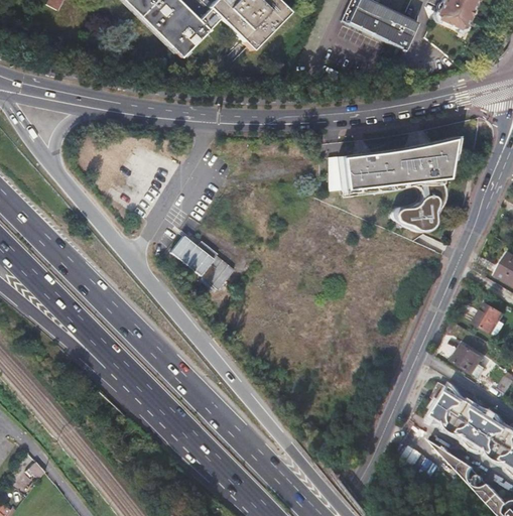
[(123,0),(182,58),(222,20),(254,52),(293,13),(278,0),(220,0),(211,9),(201,0),(183,0),(180,3),(177,0),(123,0)]
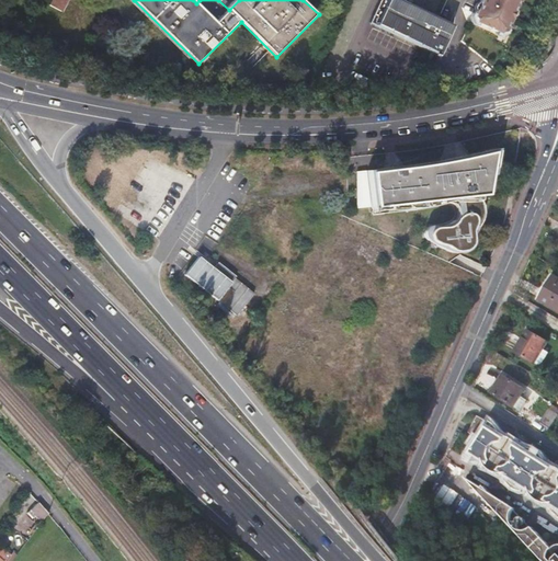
[(441,56),(455,27),(441,20),(429,14),(398,0),(382,0),(372,24),(441,56)]
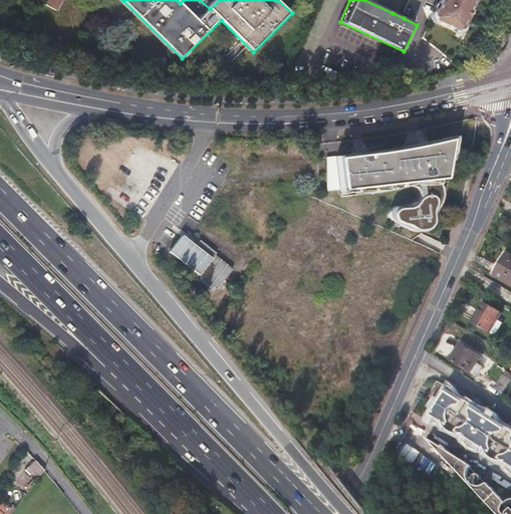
[(443,0),(437,14),(439,18),(460,28),(465,26),(476,0),(443,0)]
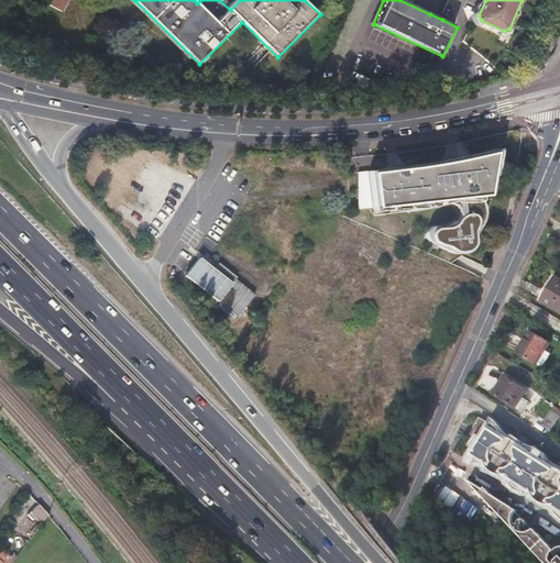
[(446,14),(432,9),(430,14),(442,20),(446,14)]
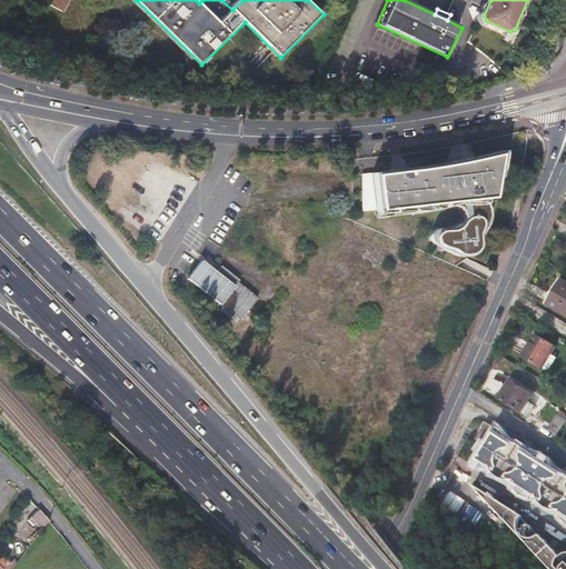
[(424,215),(463,211),(464,212),(465,217),(465,220),(464,223),(462,227),(459,229),(456,231),(454,231),(450,232),(446,232),(440,232),(438,232),(436,232),(434,233),(433,236),(432,238),(432,240),(432,242),(433,245),(435,247),(437,248),(439,248),(444,249),(443,251),(460,256),(467,257),(474,257),(479,253),(480,252),(480,245),(485,245),(484,239),(488,230),(492,225),(494,218),(493,211),(497,199),(490,199),(505,157),(506,151),(438,166),(375,175),(378,218),(425,215),(424,215)]
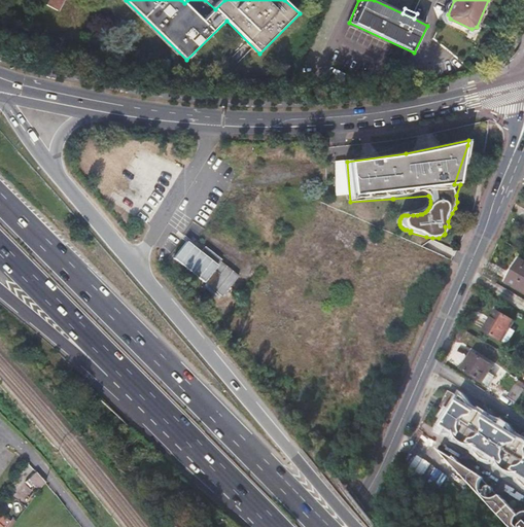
[(348,194),(346,162),(337,163),(337,195),(348,194)]
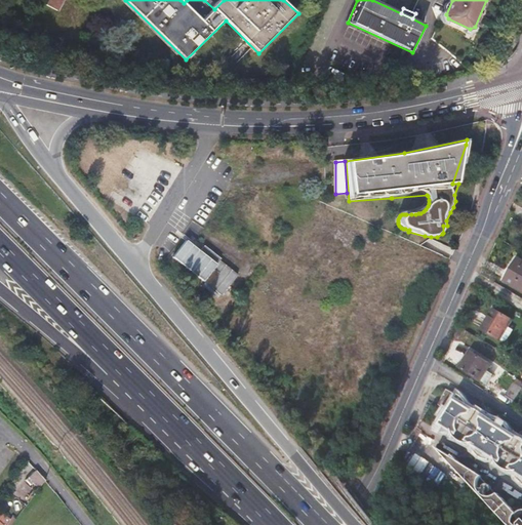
[(189,239),(174,257),(224,295),(242,272),(206,245),(203,249),(189,239)]
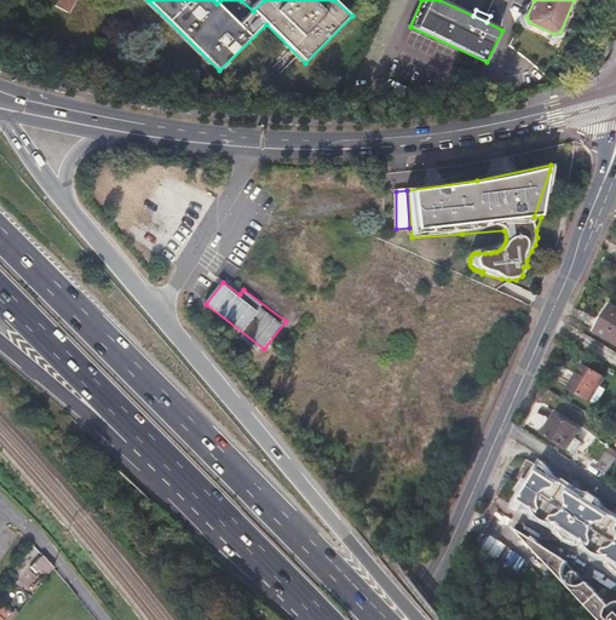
[(615,306),(599,332),(615,342),(615,306)]
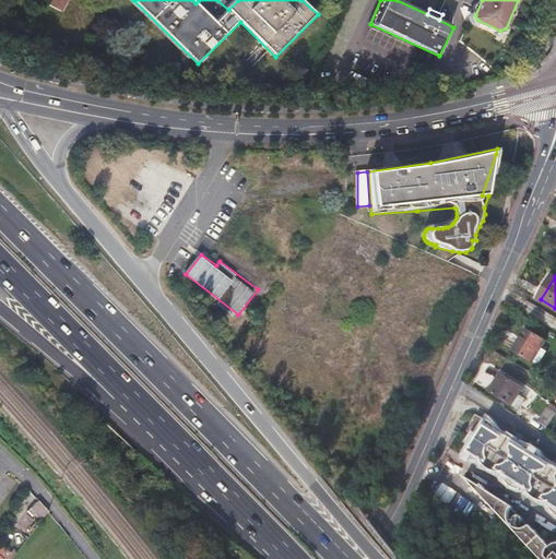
[(537,364),(549,343),(530,331),(517,352),(537,364)]
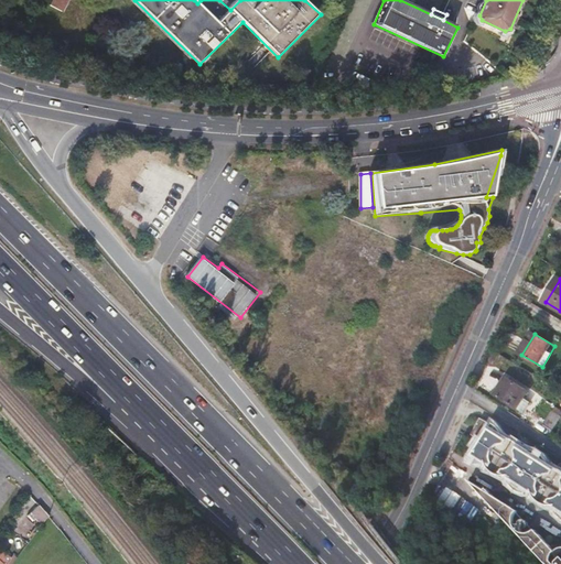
[(505,377),(494,393),(497,396),(508,379),(505,377)]
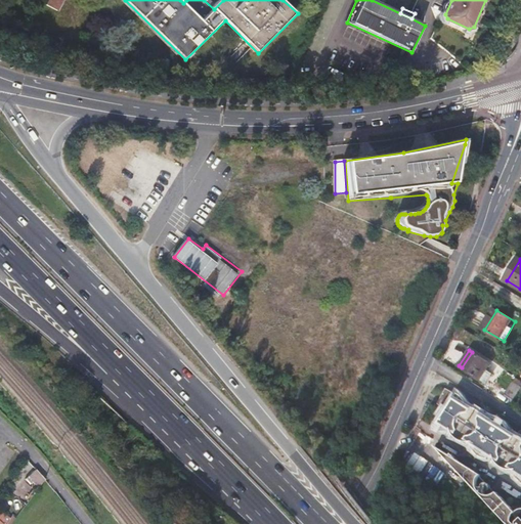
[(472,352),(462,367),(482,381),(487,373),(493,364),(472,351),(472,352)]
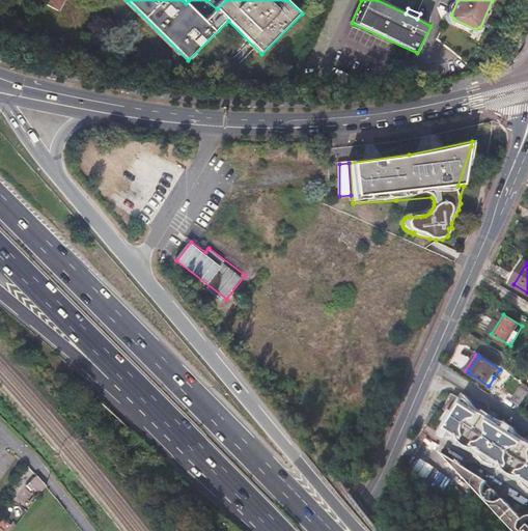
[(501,383),(494,378),(489,386),(496,390),(501,383)]
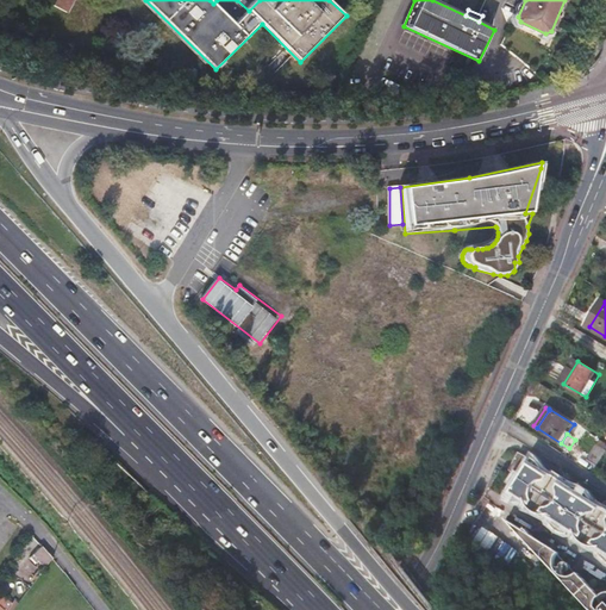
[(601,466),(605,459),(605,447),(600,444),(592,460),(601,466)]
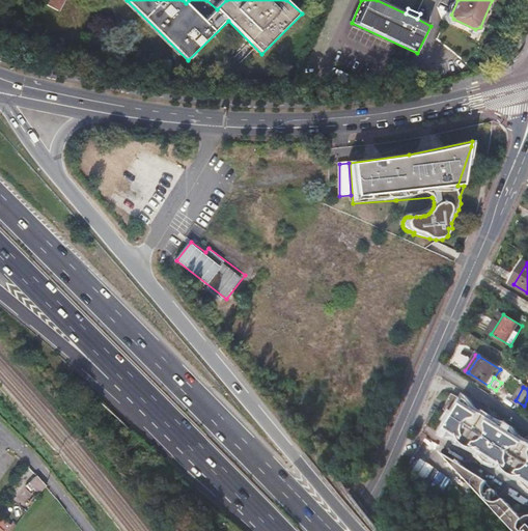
[(445,411),(456,417),(445,436),(447,437),(451,438),(461,439),(484,453),(482,457),(483,458),(485,460),(493,467),(495,467),(496,467),(499,463),(527,481),(524,485),(527,488),(527,447),(515,439),(517,436),(517,434),(517,431),(505,424),(503,423),(501,424),(498,428),(476,414),(477,412),(472,402),(454,394),(445,411)]
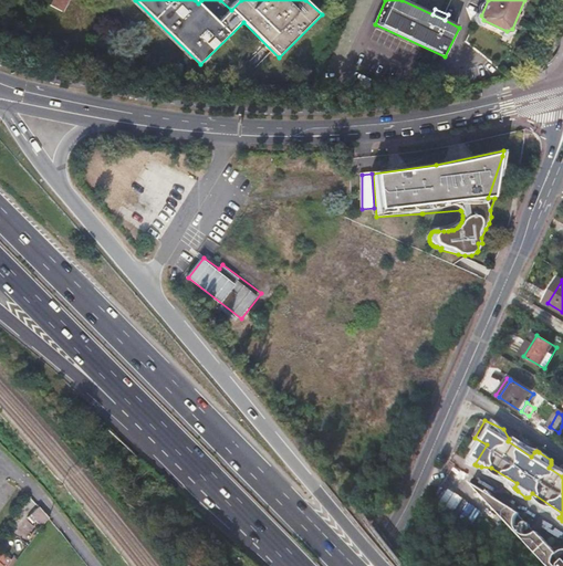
[(489,493),(473,483),(549,565),(562,565),(562,553),(559,554),(539,534),(539,535),(532,536),(529,536),(524,534),(522,531),(521,527),(521,525),(521,517),(522,515),(503,503),(491,490),(489,493)]
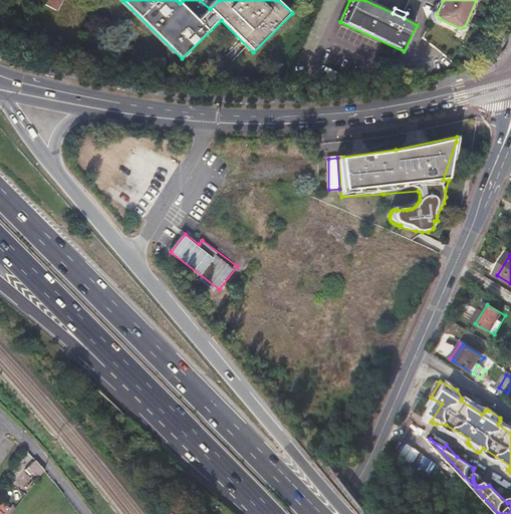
[(29,470),(38,480),(47,471),(38,461),(29,470)]
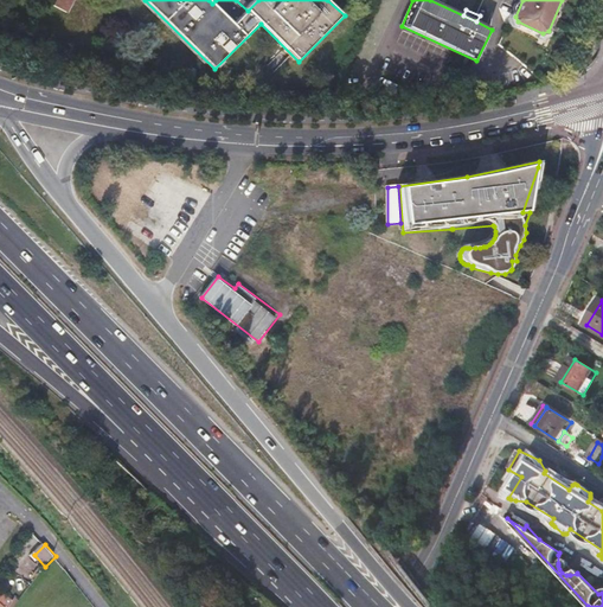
[(577,574),(558,555),(558,563),(558,566),(559,569),(562,573),(566,575),(570,575),(577,574)]
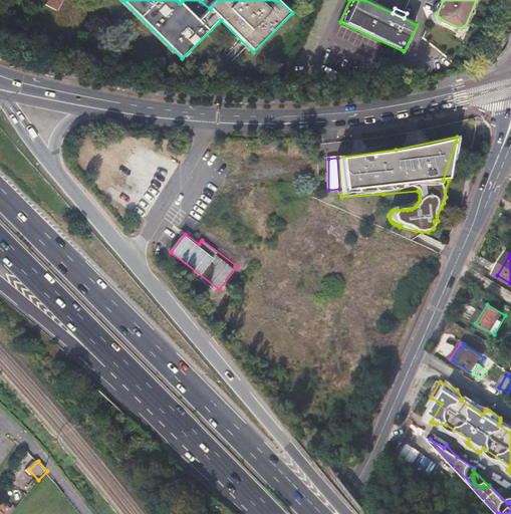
[(20,495),(31,489),(26,481),(15,487),(20,495)]
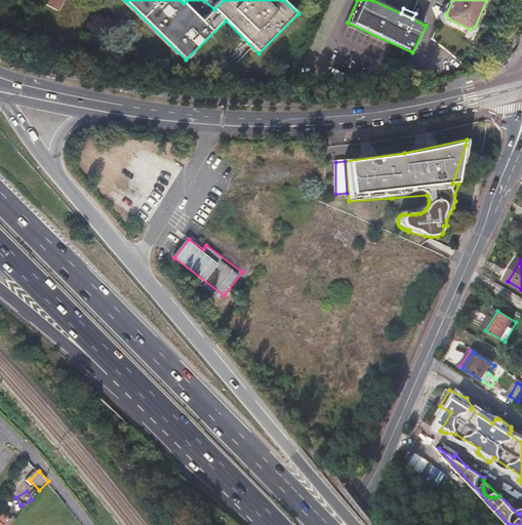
[(0,524),(9,524),(10,524),(4,519),(4,518),(0,514),(0,524)]
